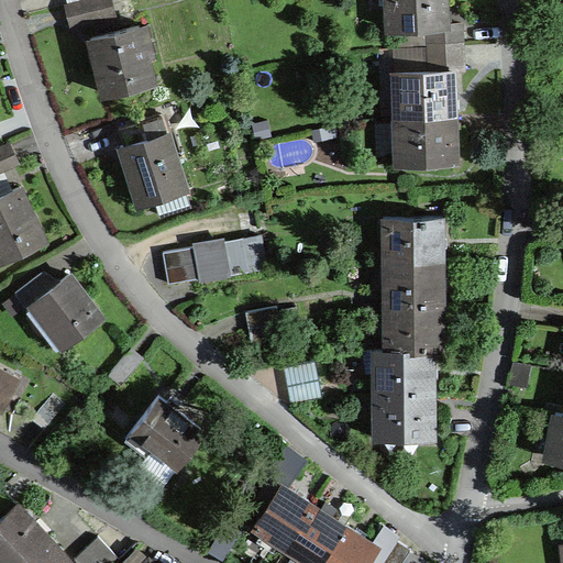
[(85,0),(69,3),(67,4),(72,24),(114,14),(110,0),(85,0)]
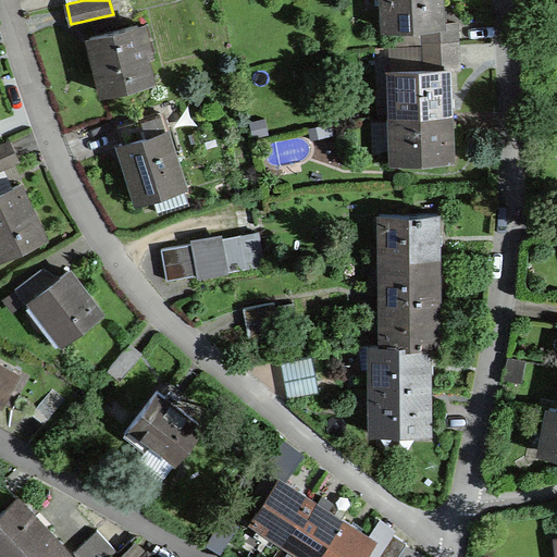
[(440,0),(383,0),(385,28),(424,25),(442,24),(442,23),(440,0)]
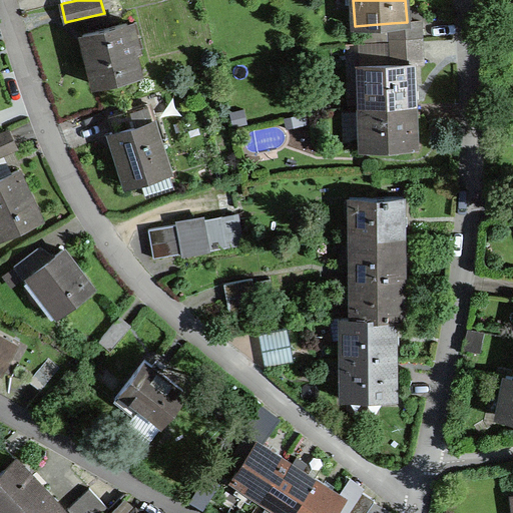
[(407,21),(407,22),(391,23),(392,41),(421,39),(420,20),(407,21)]
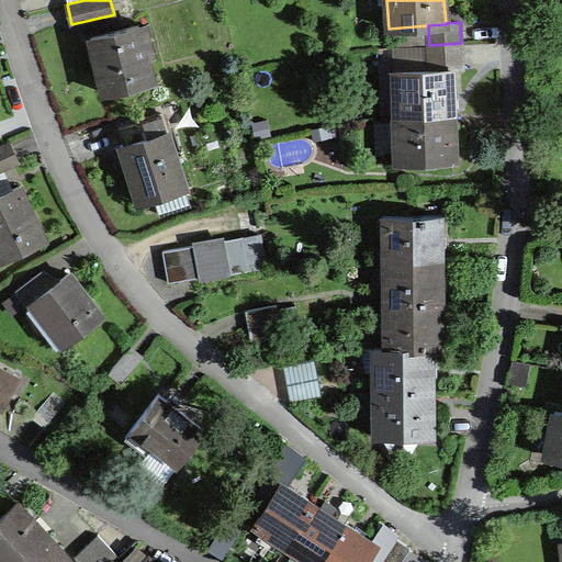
[(138,24),(91,36),(105,92),(153,80),(138,24)]
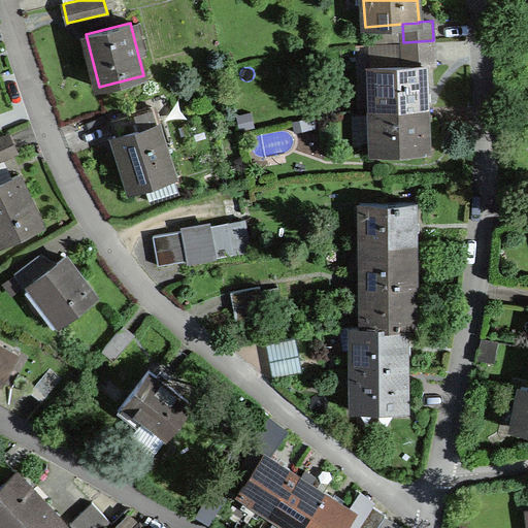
[(434,65),(433,40),(403,42),(405,67),(425,66),(434,65)]
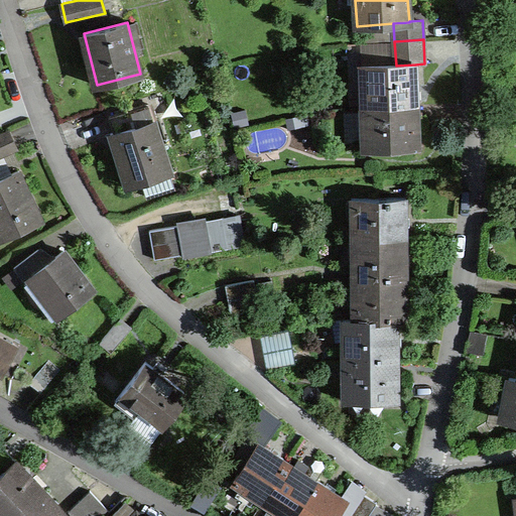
[(362,66),(364,107),(416,105),(415,65),(396,66),(362,66)]
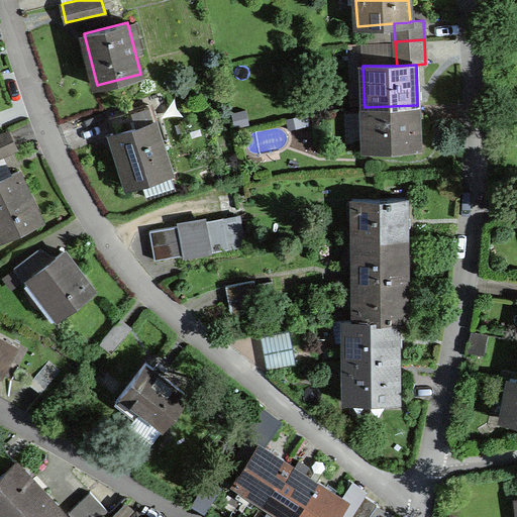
[(114,131),(154,119),(149,104),(109,116),(114,131)]
